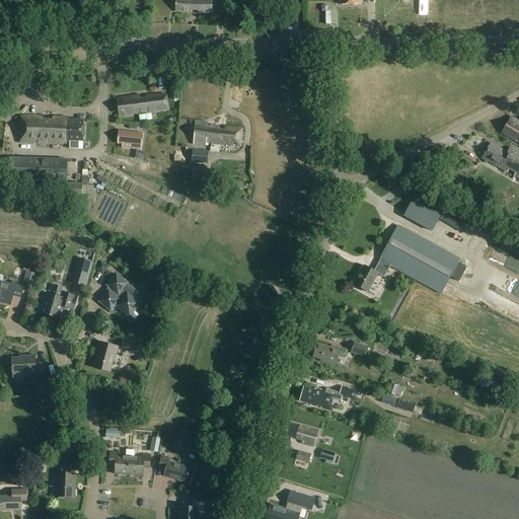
[(175,0),(175,12),(192,13),(192,11),(197,11),(197,13),(211,14),(211,0),(175,0)]
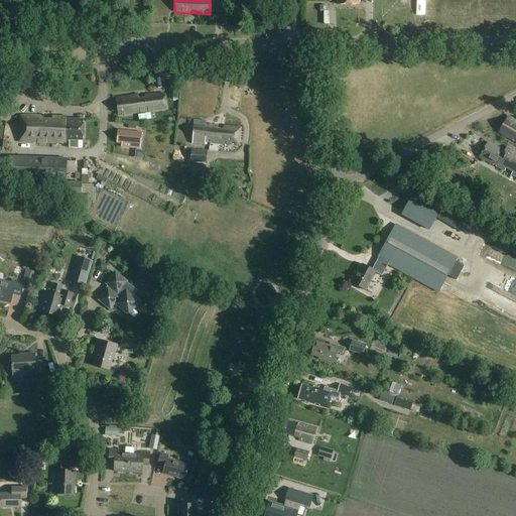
[(166,109),(164,95),(145,96),(145,99),(137,99),(137,95),(127,98),(127,97),(116,99),(118,115),(128,115),(148,112),(166,109)]
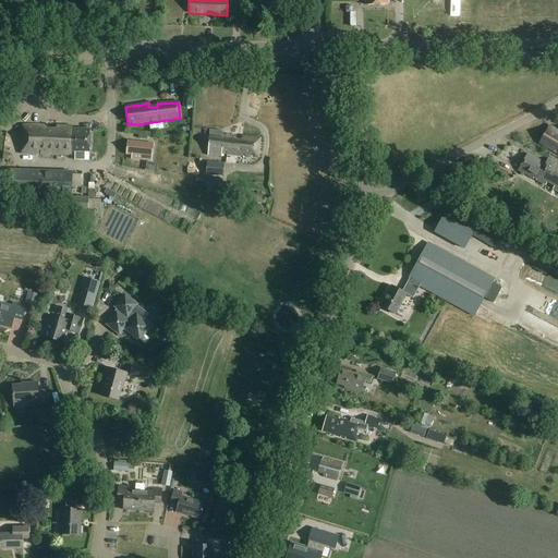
[(22,125),(21,154),(73,155),(73,153),(75,153),(74,160),(88,161),(88,153),(89,130),(70,129),(70,126),(57,125),(56,130),(48,130),(48,125),(22,125)]
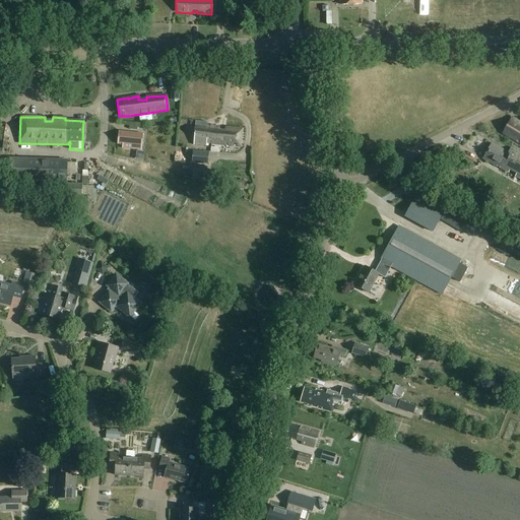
[(519,143),(519,126),(519,125),(519,122),(512,118),(511,119),(509,122),(503,135),(519,143)]
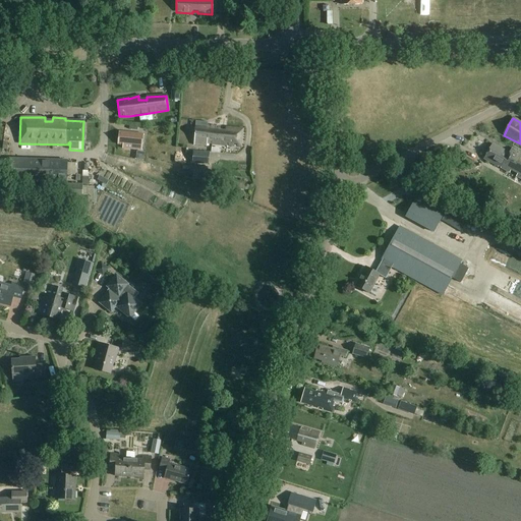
[(225,132),(219,132),(220,127),(207,126),(208,123),(196,122),(194,146),(207,147),(208,145),(241,147),(243,130),(225,128),(225,132)]
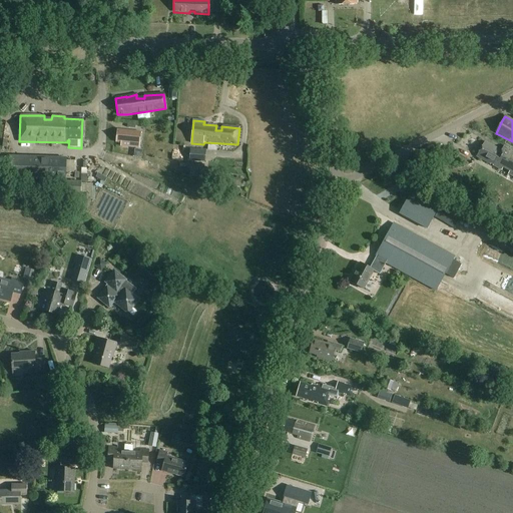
[(121,146),(141,148),(142,133),(137,132),(117,130),(116,142),(121,143),(121,146)]
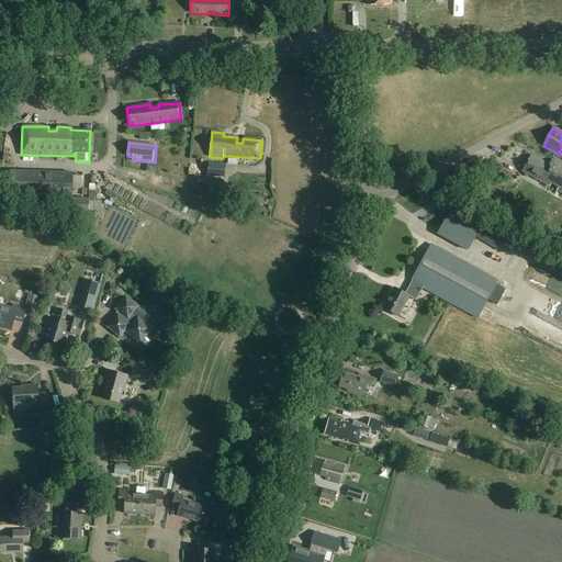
[(531,155),(521,171),(549,187),(551,183),(559,188),(557,191),(561,193),(561,165),(552,160),(549,166),(531,155)]
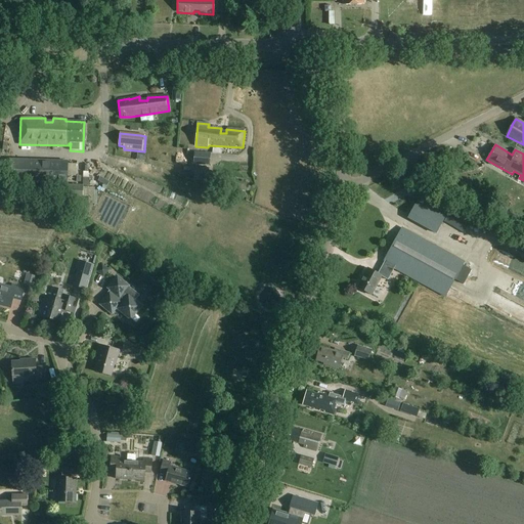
[(160,151),(160,161),(169,161),(168,151),(160,151)]
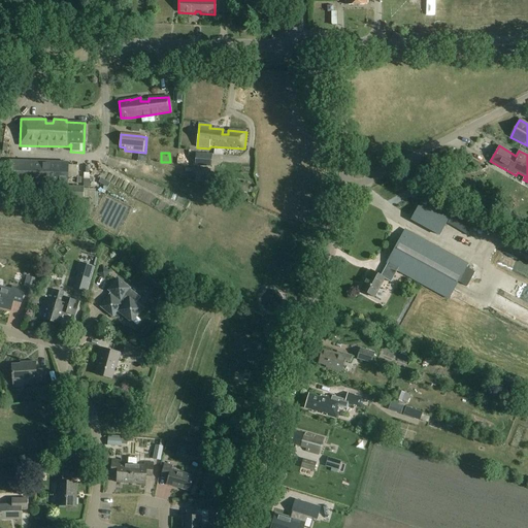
[(196,154),(195,165),(210,167),(211,155),(196,154)]
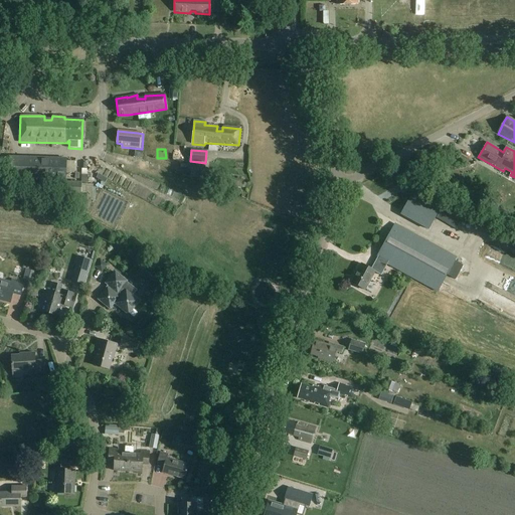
[(173,179),(190,178),(189,152),(172,153),(173,179)]
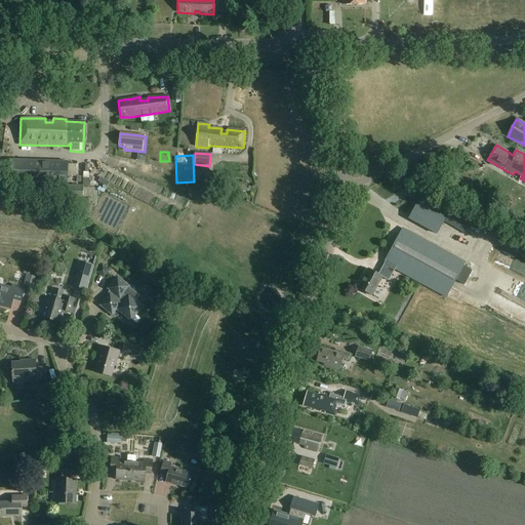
[(8,177),(8,183),(43,184),(43,192),(56,193),(56,184),(57,184),(67,185),(68,162),(58,161),(9,159),(9,161),(8,177)]
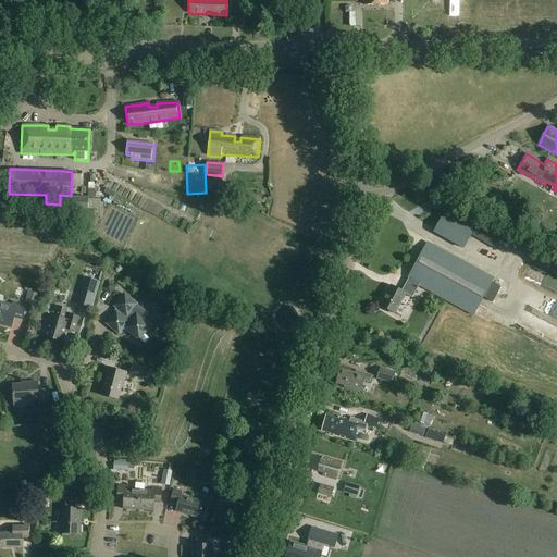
[(552,203),(556,195),(519,176),(515,185),(552,203)]
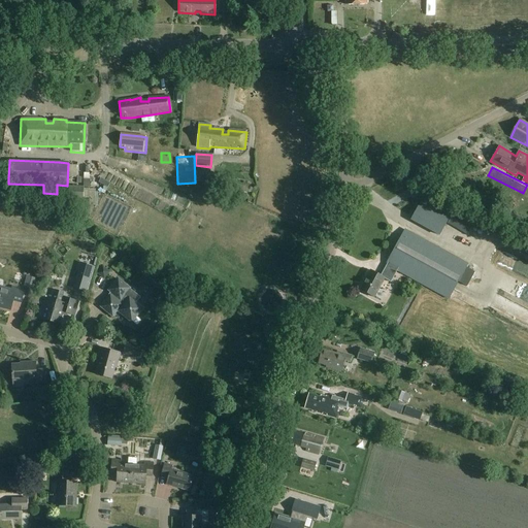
[(209,183),(210,170),(197,169),(196,182),(209,183)]
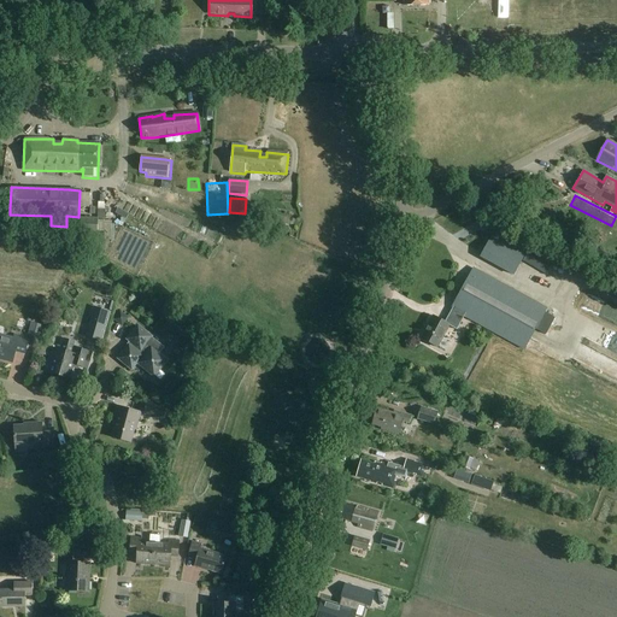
[(98,236),(98,218),(68,218),(68,235),(98,236)]
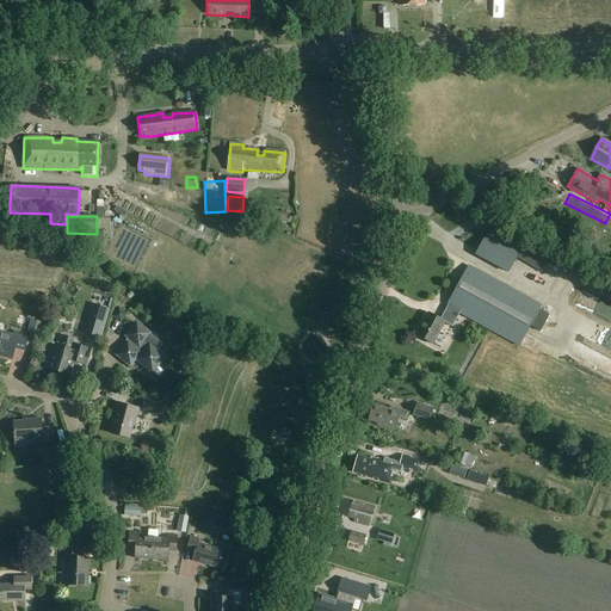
[(475,254),(511,273),(523,252),(488,233),(475,254)]
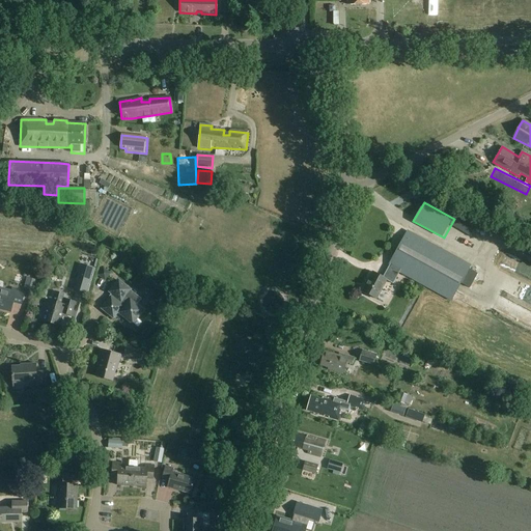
[(91,217),(93,210),(86,207),(84,214),(91,217)]
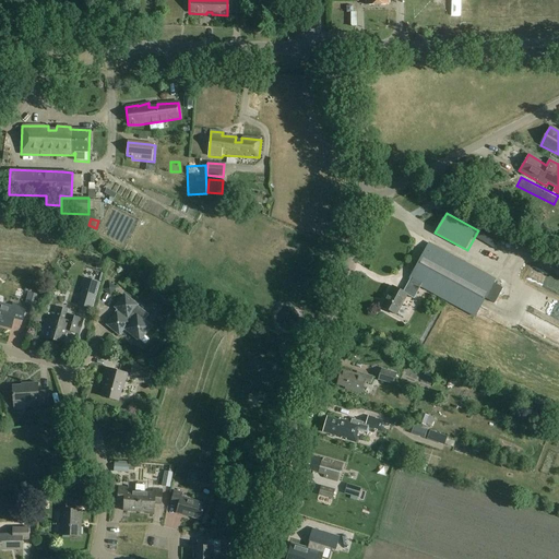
[(420,286),(475,317),(495,281),(429,244),(409,280),(403,292),(392,286),(381,306),(396,314),(407,295),(414,299),(420,286)]
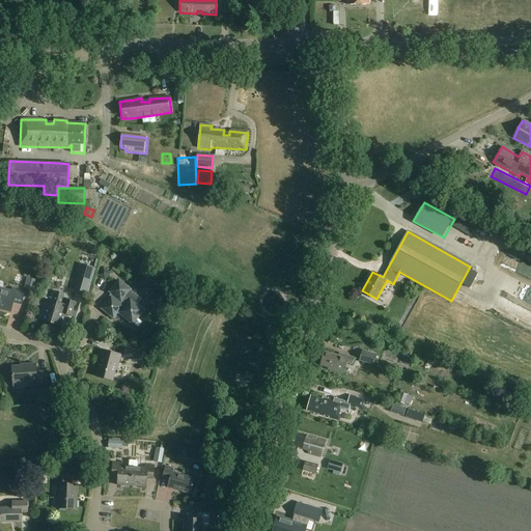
[(98,276),(105,282),(111,275),(104,269),(98,276)]
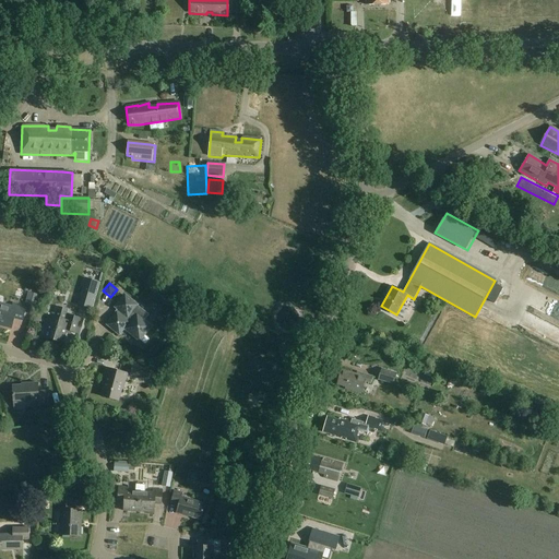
[(78,305),(78,306),(93,310),(97,294),(82,289),(78,305)]
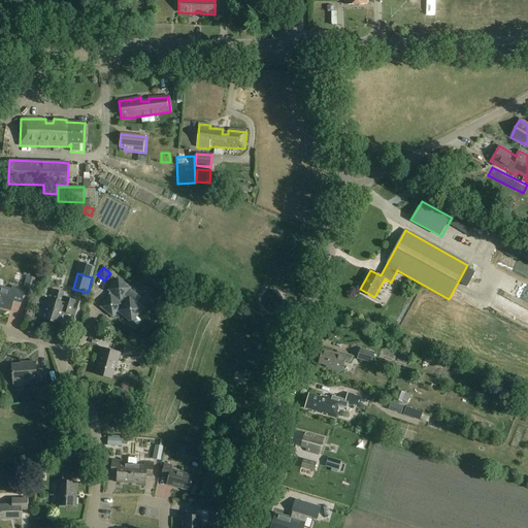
[(142,308),(135,303),(139,297),(129,289),(118,279),(108,291),(112,294),(101,307),(112,316),(117,310),(131,323),(142,308)]
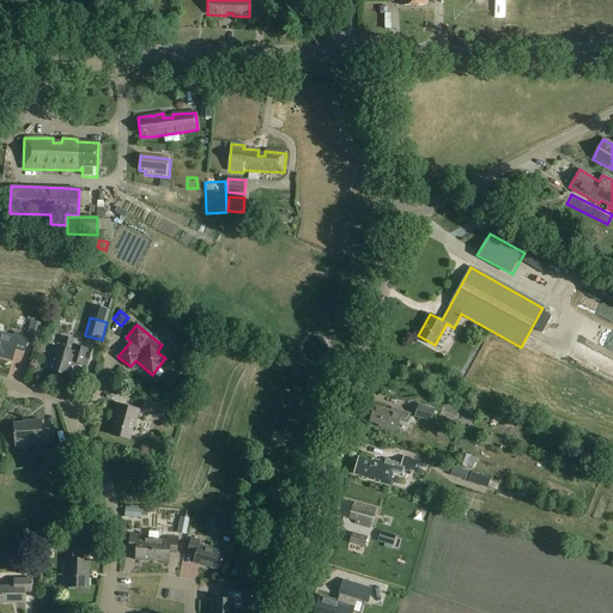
[(0,333),(0,356),(12,360),(16,349),(25,352),(29,338),(13,333),(12,338),(0,333)]
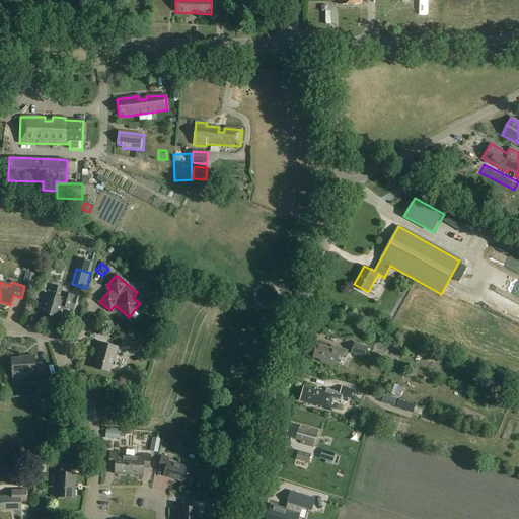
[(77,297),(61,292),(62,288),(54,285),(51,295),(44,292),(41,302),(45,304),(42,314),(58,319),(62,307),(73,310),(77,297)]
